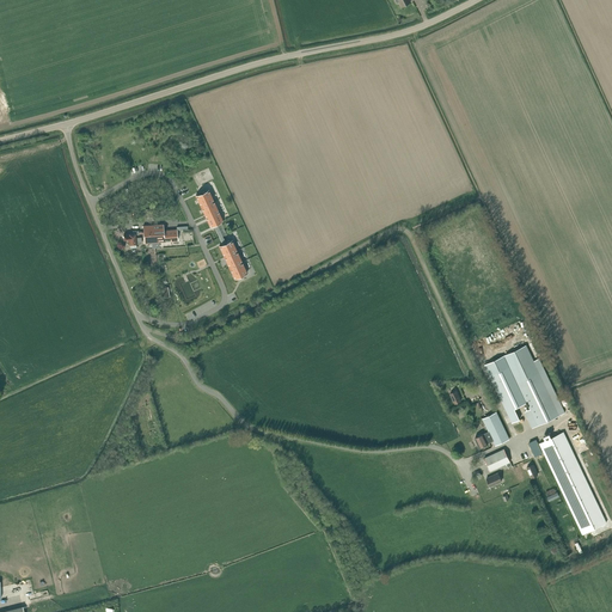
[(196,195),(201,206),(214,200),(209,189),(196,195)]
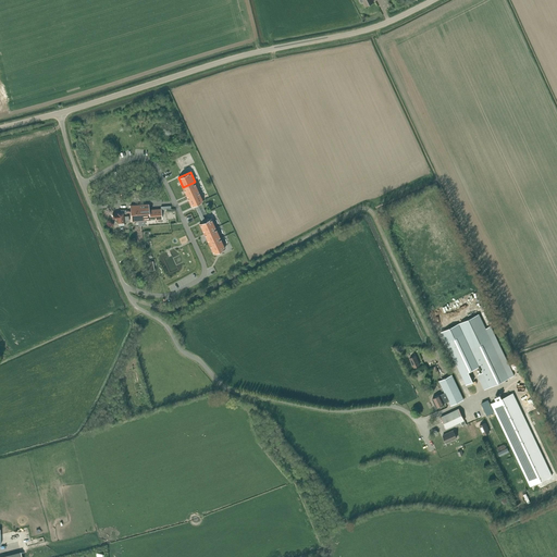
[(195,182),(183,187),(187,197),(192,206),(195,205),(196,209),(201,220),(205,219),(199,207),(197,203),(203,200),(199,192),(195,182)]
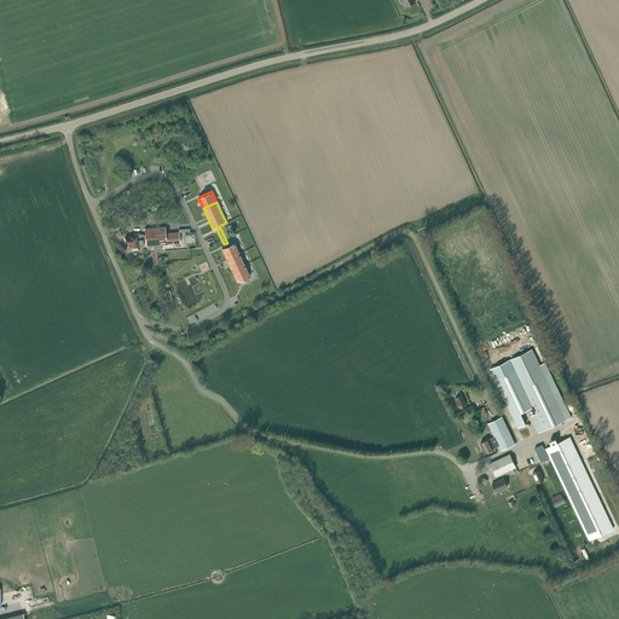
[(166,226),(145,229),(146,246),(180,243),(179,232),(166,233),(166,226)]
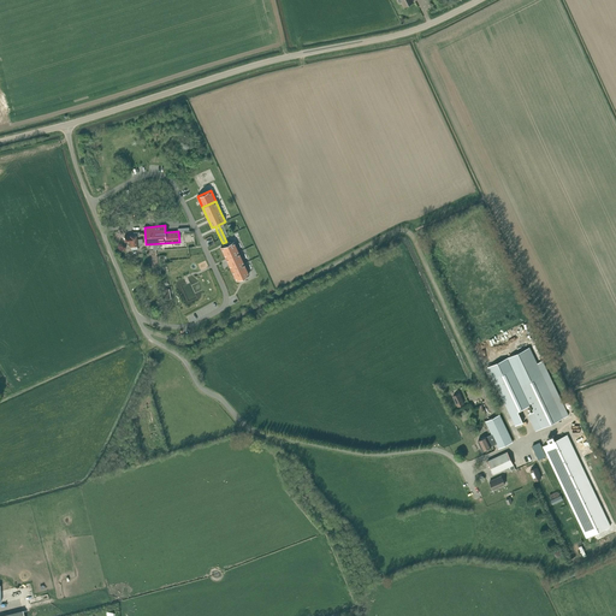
[(141,236),(141,234),(141,231),(135,232),(135,235),(130,235),(125,236),(125,242),(130,241),(131,246),(131,249),(138,249),(138,246),(143,244),(143,238),(138,240),(138,236),(141,236)]
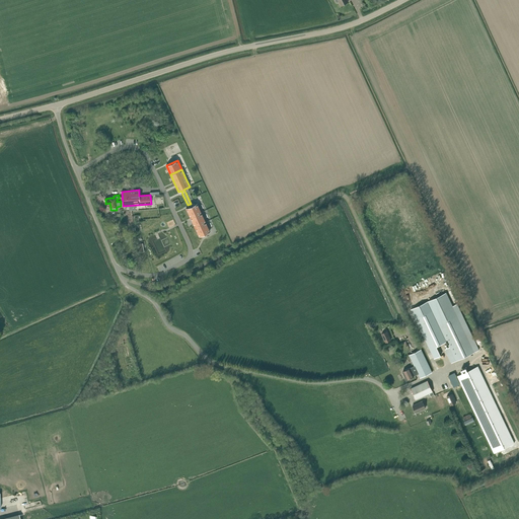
[(197,204),(186,209),(190,218),(201,213),(197,204)]
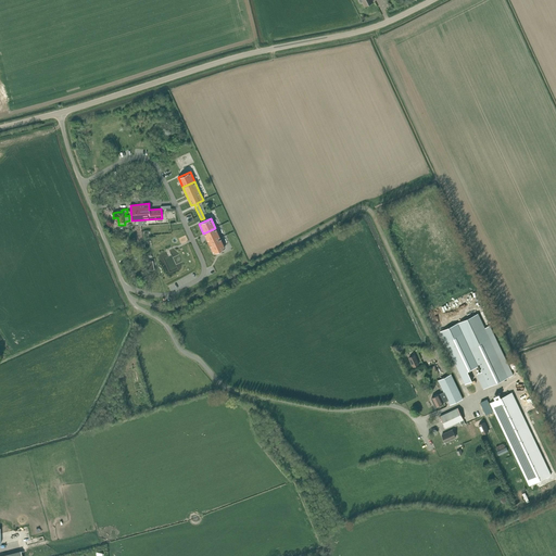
[(215,228),(203,234),(213,253),(225,248),(215,228)]
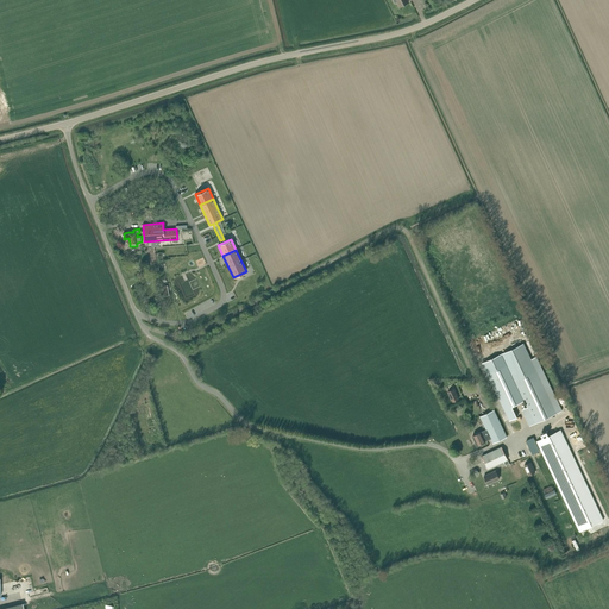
[(541,368),(515,381),(507,364),(488,374),(506,409),(525,401),(527,407),(522,409),(529,426),(563,410),(541,368)]
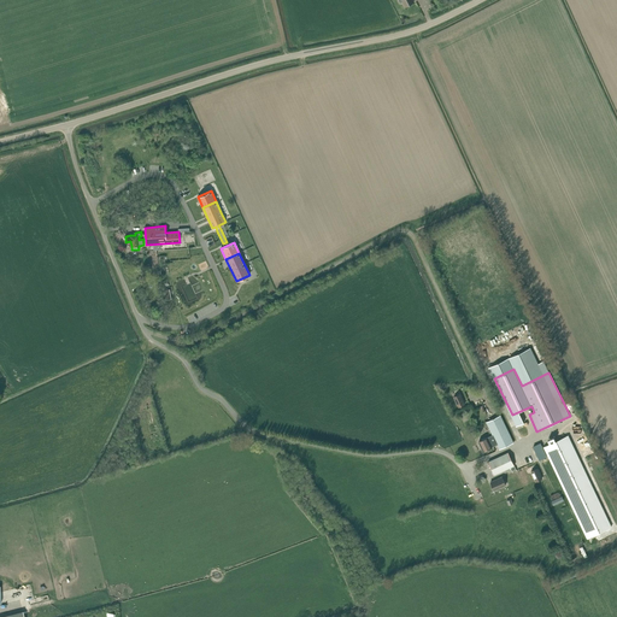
[(454,397),(458,403),(459,406),(465,404),(460,394),(454,397)]
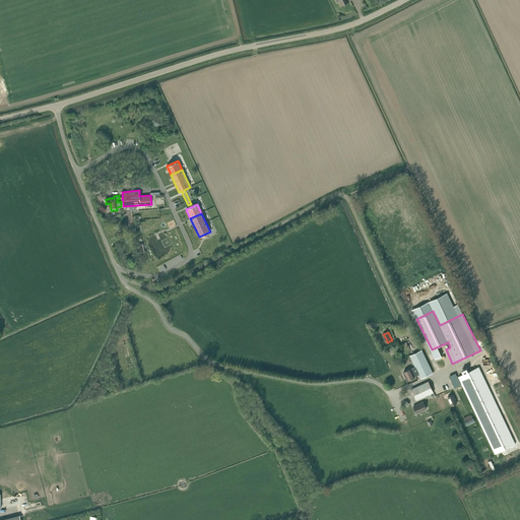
[(409,355),(414,365),(418,374),(420,379),(433,373),(421,349),(409,355)]
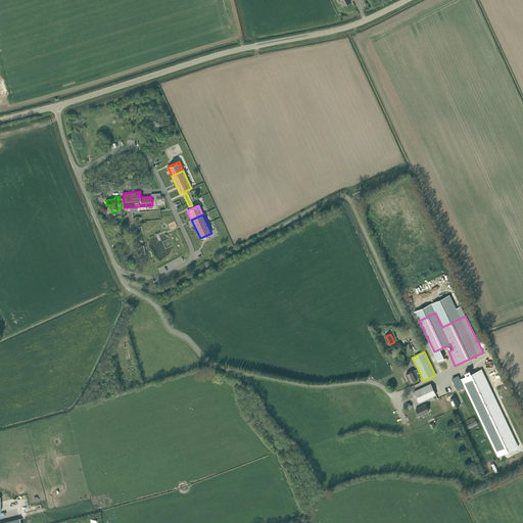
[(421,376),(417,367),(414,369),(413,371),(407,375),(411,382),(418,379),(417,378),(421,376)]
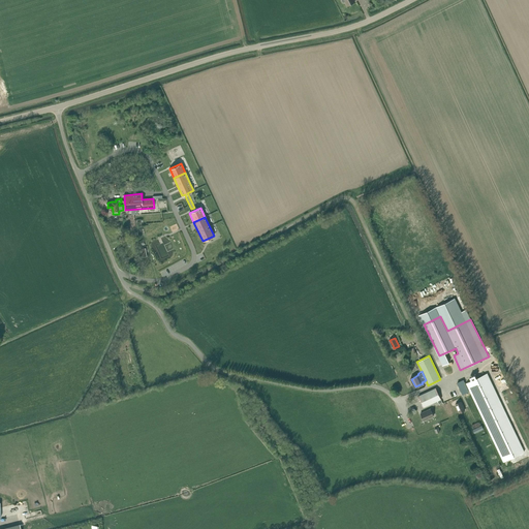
[(476,378),(466,383),(483,416),(488,428),(498,424),(493,411),(476,378)]
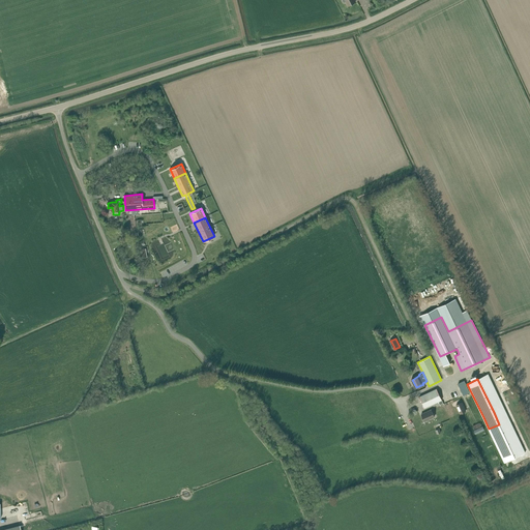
[(464,380),(458,383),(464,394),(470,391),(464,380)]
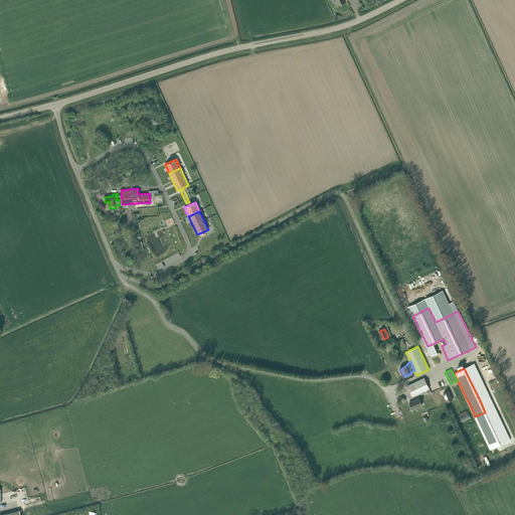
[(424,377),(407,385),(413,396),(430,388),(424,377)]
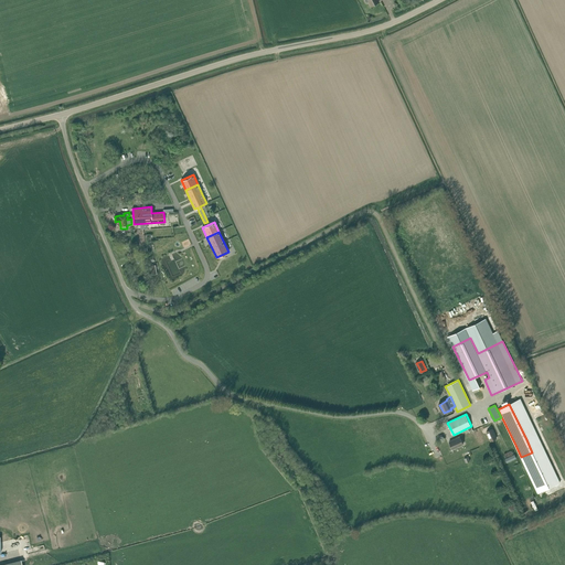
[(492,428),(487,432),(491,440),(497,438),(492,428)]
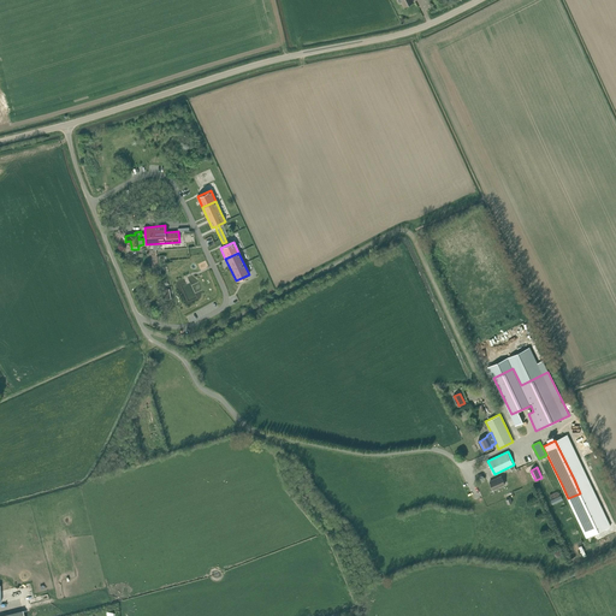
[(502,475),(490,481),(493,490),(505,484),(502,475)]
